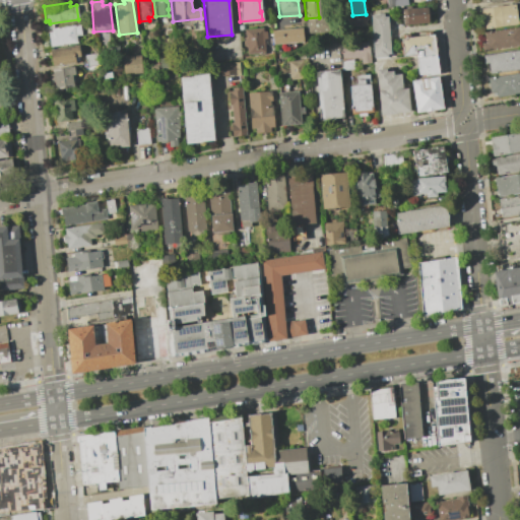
[(514,3),(517,24),(481,29),(478,9),(514,3)]
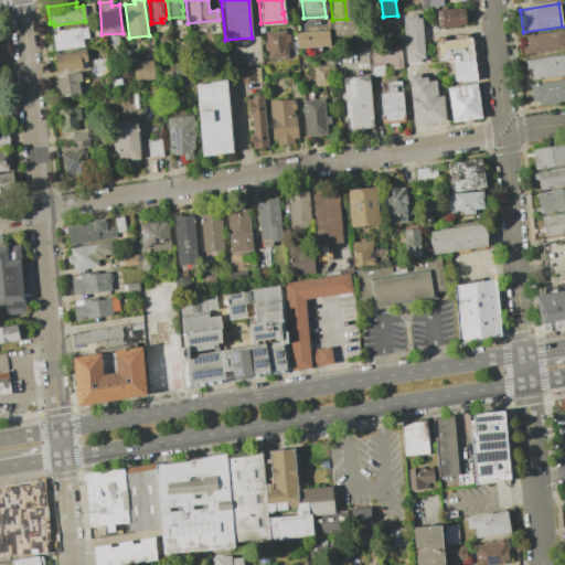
[(464,8),(465,24),(437,27),(436,10),(464,8)]
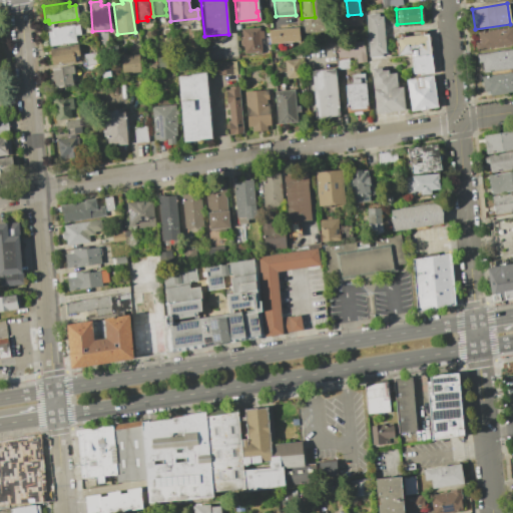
[(377,13),(377,16),(381,16),(385,52),(382,52),(382,55),(369,56),(365,14),(377,13)]
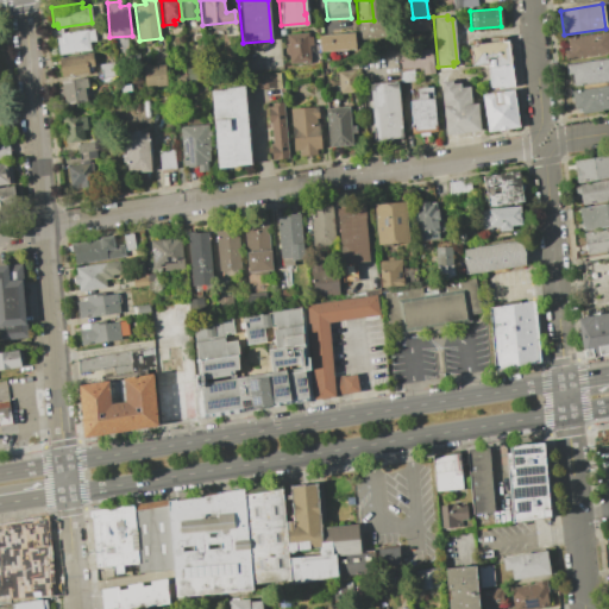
[(60,37),(60,33),(92,27),(94,41),(88,42),(89,49),(58,55),(55,37),(60,37)]
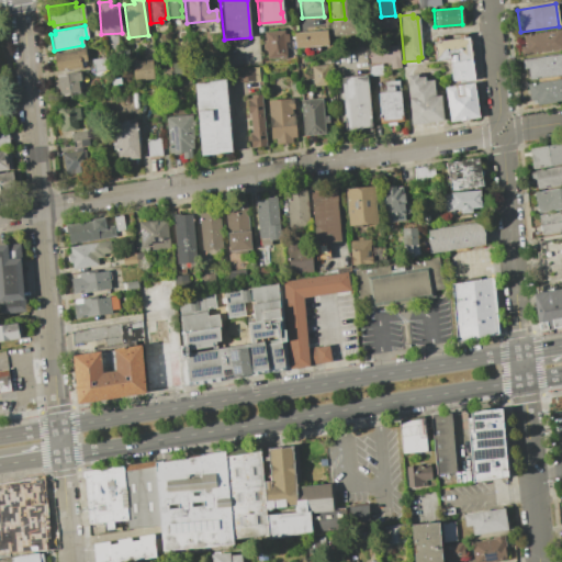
[(524,46),(521,34),(560,29),(561,48),(520,55),(519,46),(524,46)]
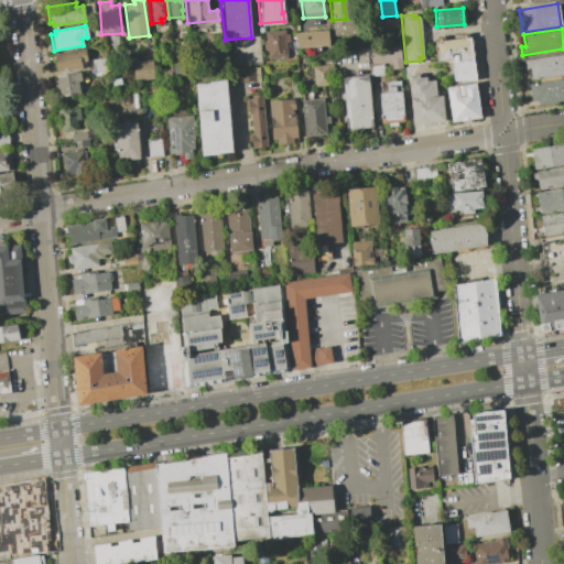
[(266,40),(264,31),(284,30),(284,34),(286,33),(288,42),(285,43),(286,56),(267,58),(267,50),(264,50),(263,40),(266,40)]
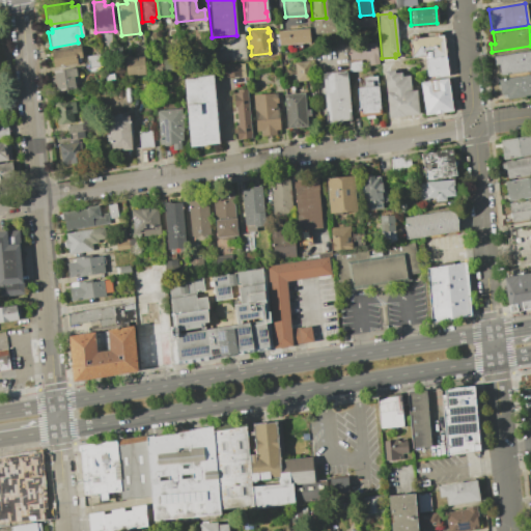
[(277,31),(307,28),(308,43),(278,46),(277,31)]
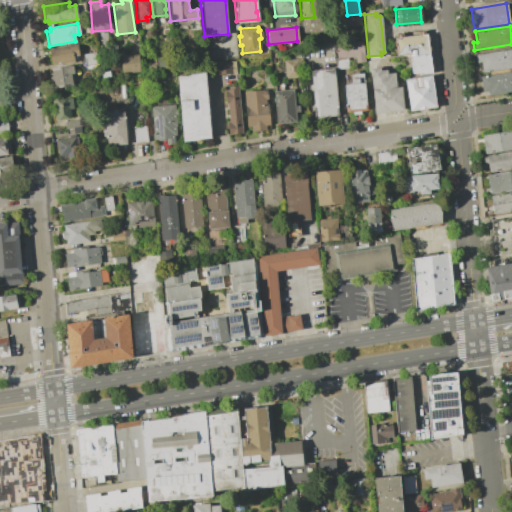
[(431,72),(418,74),(418,72),(412,73),(409,53),(396,55),(394,34),(422,31),(423,34),(426,34),(431,72)]
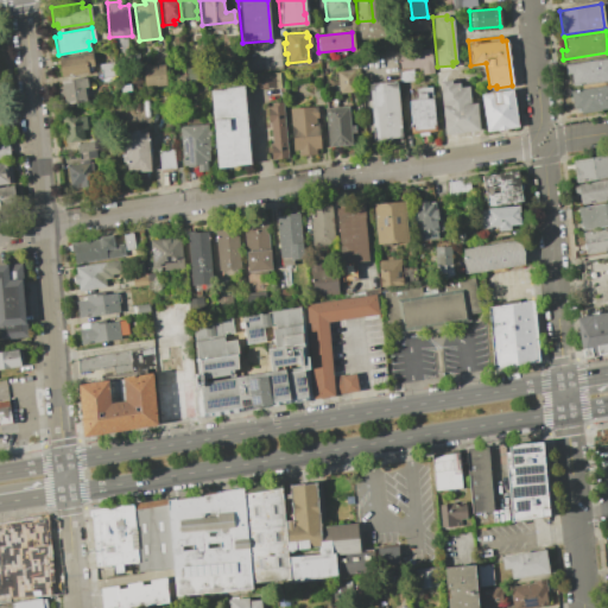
[(397,51),(430,49),(432,74),(422,74),(422,68),(412,68),(412,80),(399,81),(397,51)]
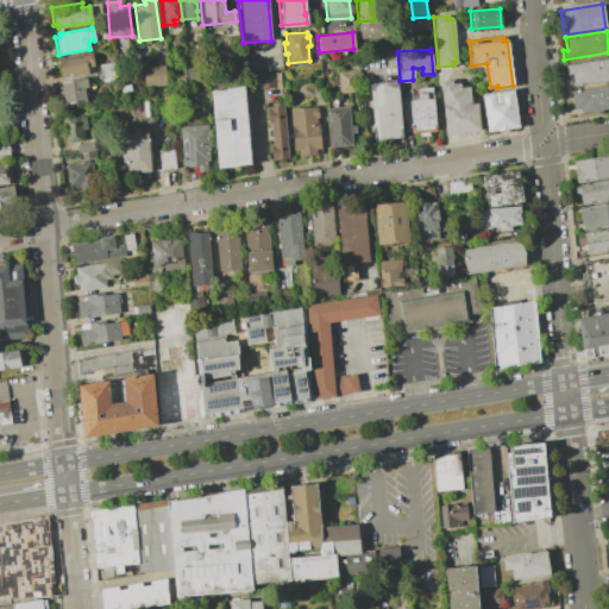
[(90,52),(93,66),(87,67),(88,73),(60,77),(57,58),(90,52)]
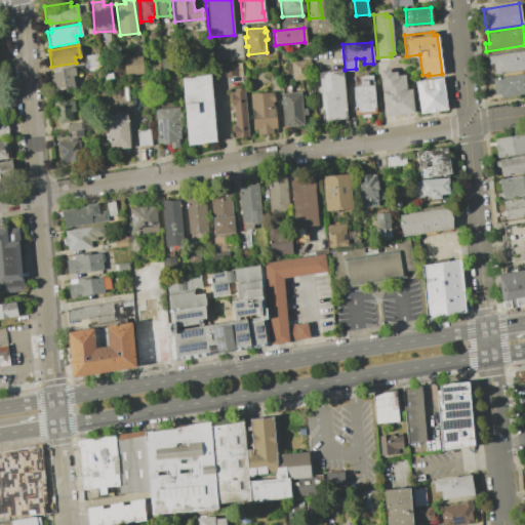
[(524,49),(524,69),(493,74),(492,64),(488,64),(486,55),(524,49)]
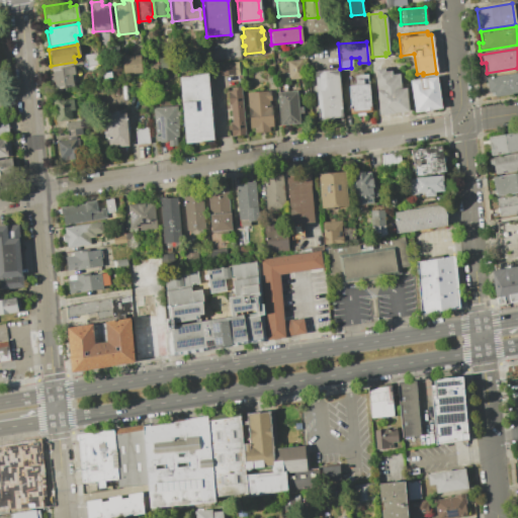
[(95,52),(97,65),(85,67),(84,54),(95,52)]
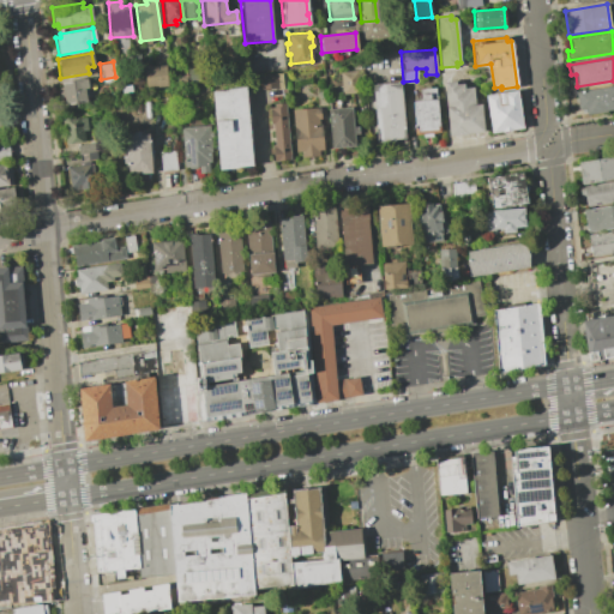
[(164,65),(167,85),(145,86),(143,66),(164,65)]
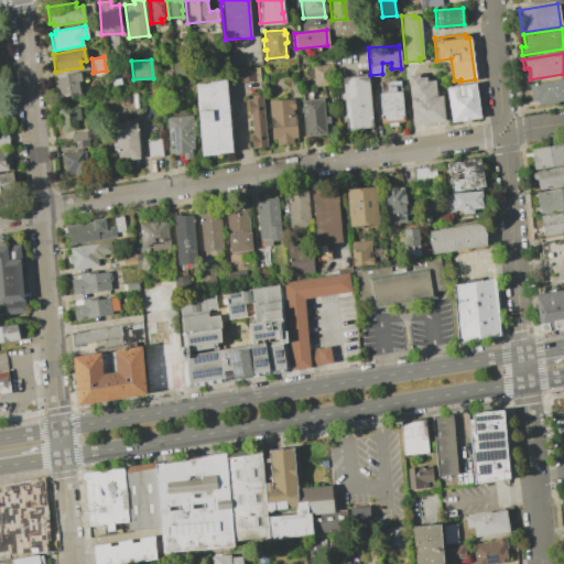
[(327,64),(329,85),(314,86),(312,66),(327,64)]
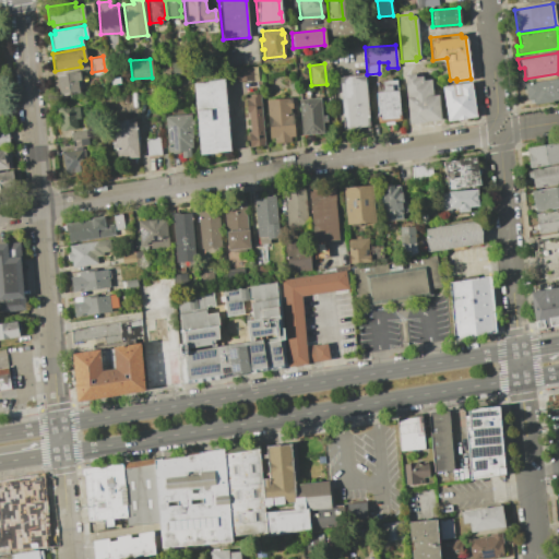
[(236,81),(257,80),(257,67),(235,68),(236,81)]
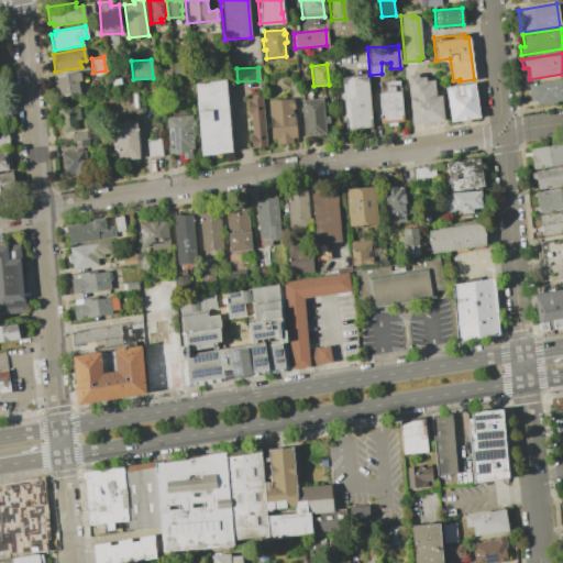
[(56,75),(79,72),(80,80),(77,80),(78,92),(58,96),(56,75)]
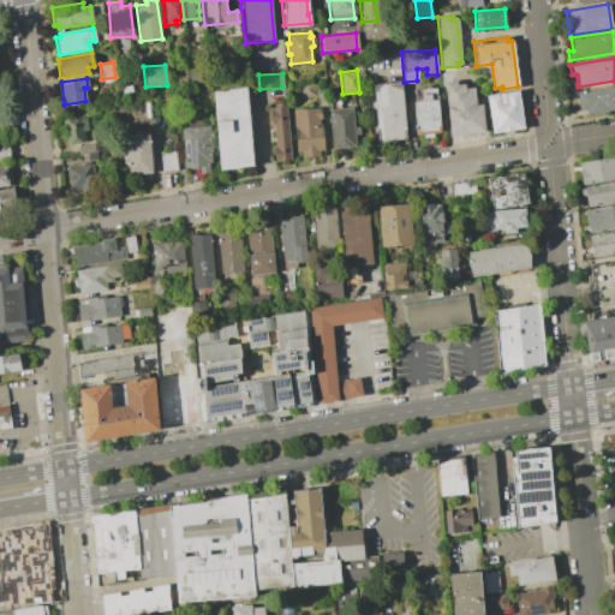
[(455,81),(455,84),(463,83),(464,88),(472,87),(475,105),(481,103),(483,131),(466,133),(467,135),(448,137),(443,82),(455,81)]
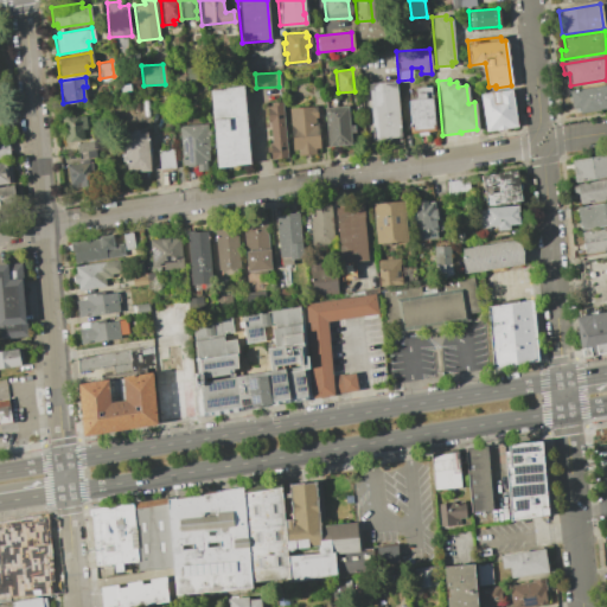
[(396,82),(401,136),(372,140),(368,84),(396,82)]
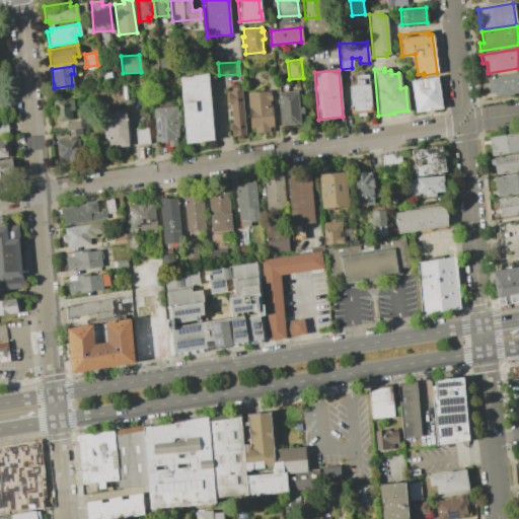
[(518,72),(518,91),(511,93),(512,94),(495,97),(494,92),(488,93),(486,77),(518,72)]
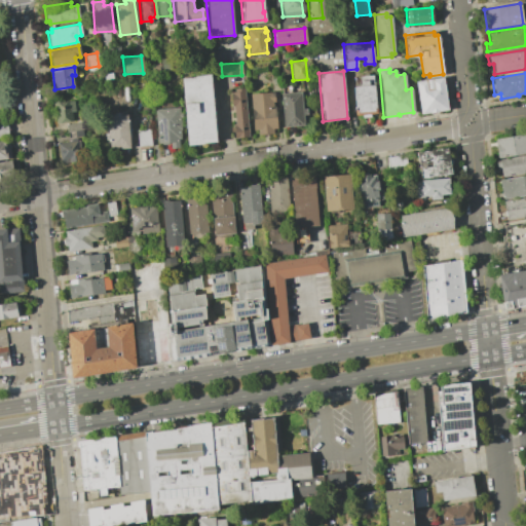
[(194,77),(193,75),(210,74),(216,142),(187,144),(181,78),(194,77)]
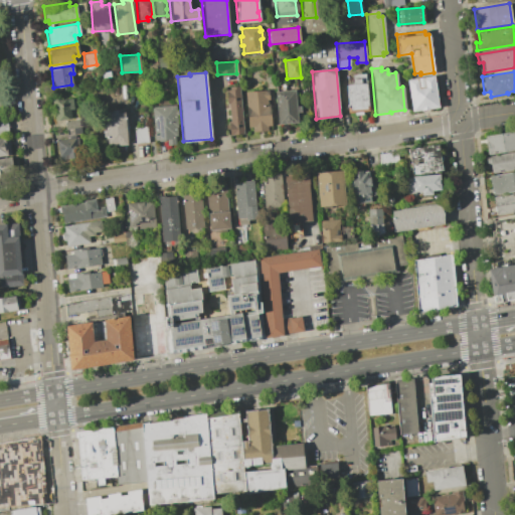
[(351,83),(350,74),(364,73),(368,111),(347,113),(344,84),(351,83)]
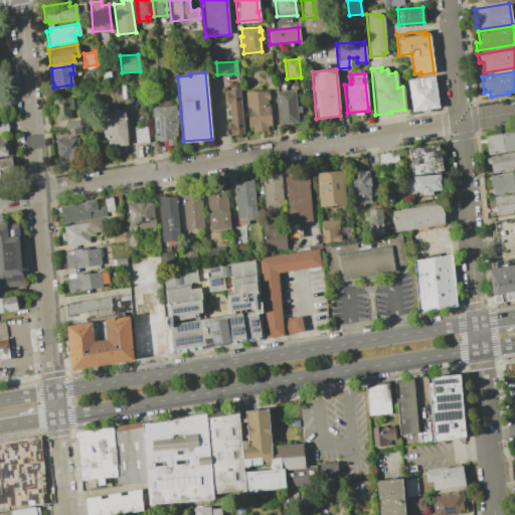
[(433,75),(438,107),(411,111),(406,79),(433,75)]
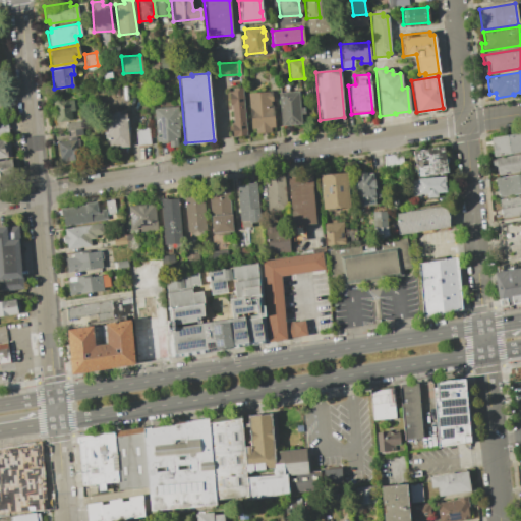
[(232,91),(232,88),(241,87),(245,134),(232,136),(231,125),(232,124),(231,106),(228,106),(227,92),(232,91)]
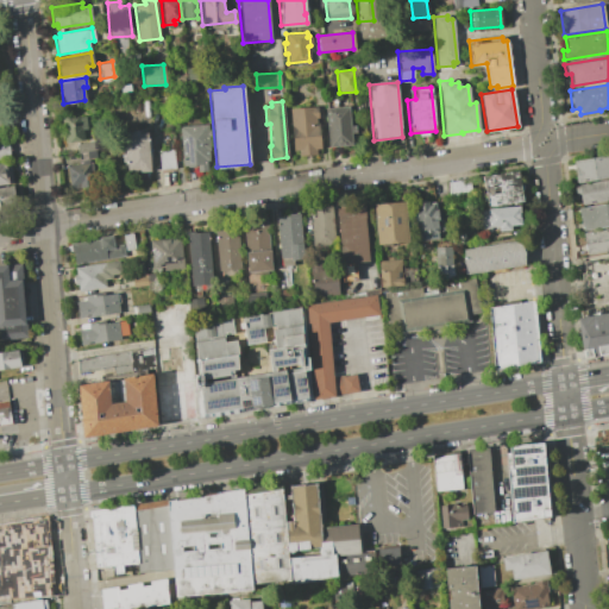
[(315,106),(316,117),(314,118),(315,124),(318,124),(320,148),(315,149),(316,155),(299,156),(299,150),(293,150),(289,108),(315,106)]
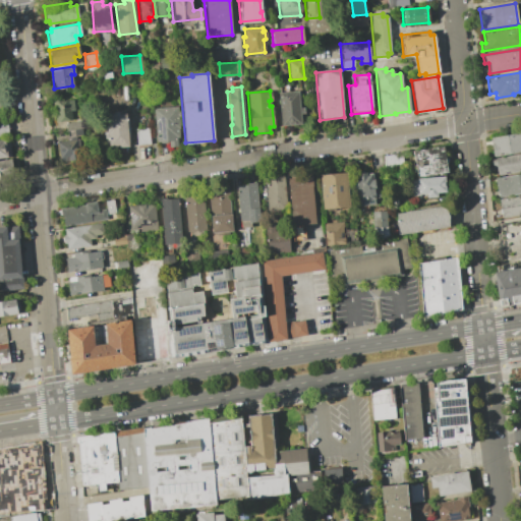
[(297,91),(299,107),(303,107),(303,113),(300,114),(300,123),(280,125),(277,93),(297,91)]
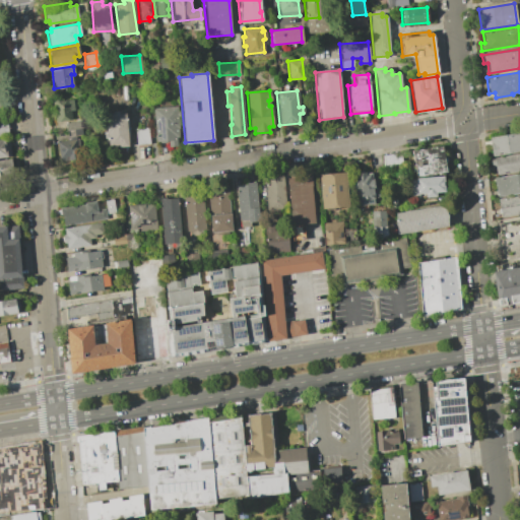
[(72,99),(73,110),(70,110),(71,119),(55,121),(52,102),(72,99)]
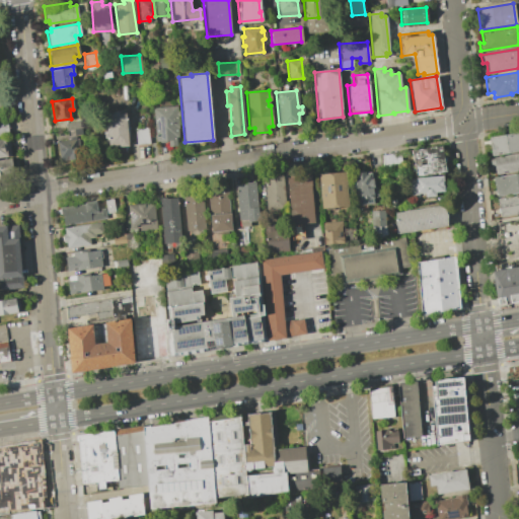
[(175,106),(176,112),(178,112),(178,116),(176,116),(177,128),(176,128),(177,137),(175,137),(176,146),(168,146),(167,139),(166,140),(166,142),(160,142),(160,140),(155,140),(155,136),(154,136),(153,135),(155,135),(152,108),(175,106)]
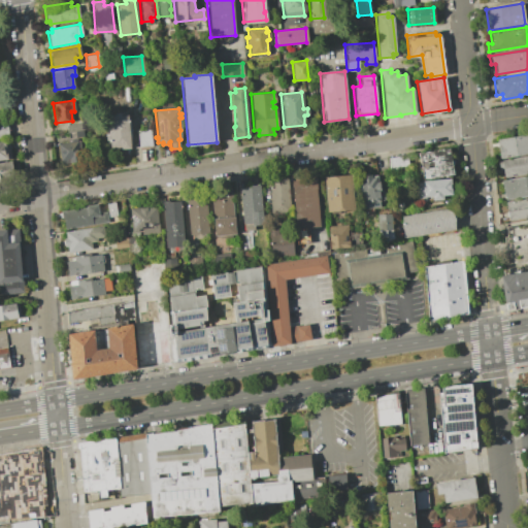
[(111,117),(111,113),(120,112),(120,116),(127,116),(129,149),(121,149),(121,147),(108,147),(105,117),(111,117)]
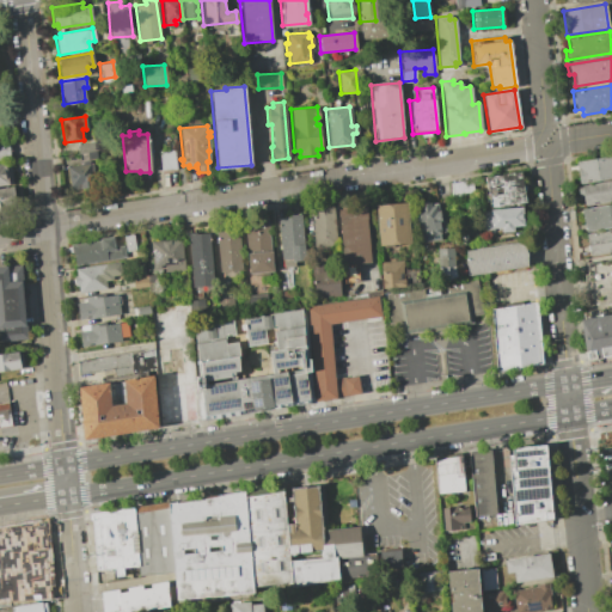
[(96,142),(97,151),(77,153),(77,145),(96,142)]
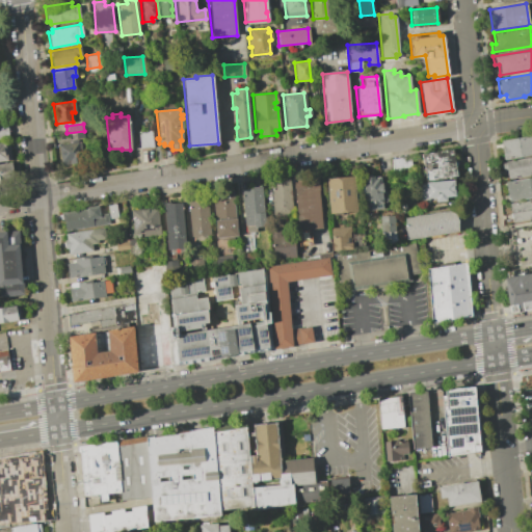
[(151,130),(152,147),(139,148),(138,131),(151,130)]
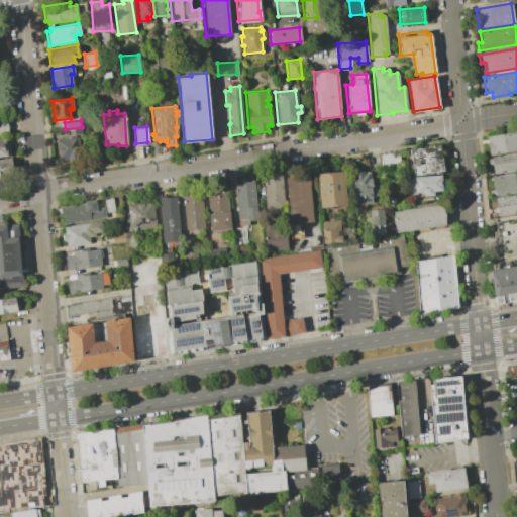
[(487,136),(516,131),(516,150),(490,156),(487,136)]
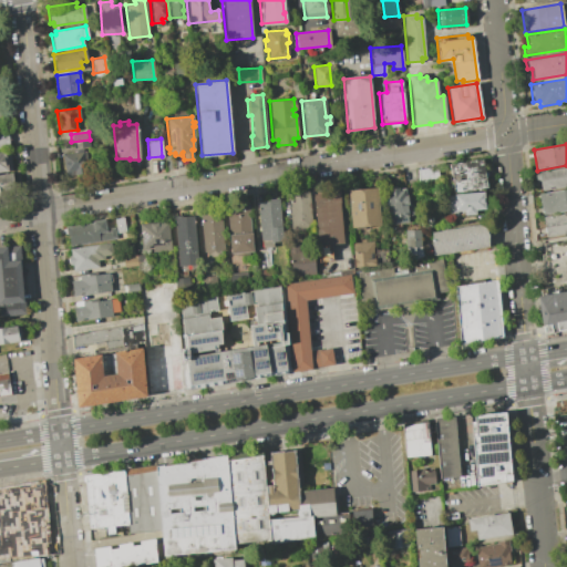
[(86,151),(90,172),(64,175),(61,154),(86,151)]
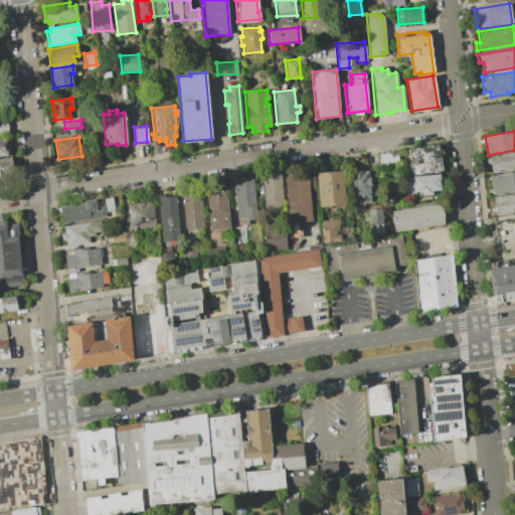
[(0,156),(10,156),(9,138),(0,138),(0,156)]
